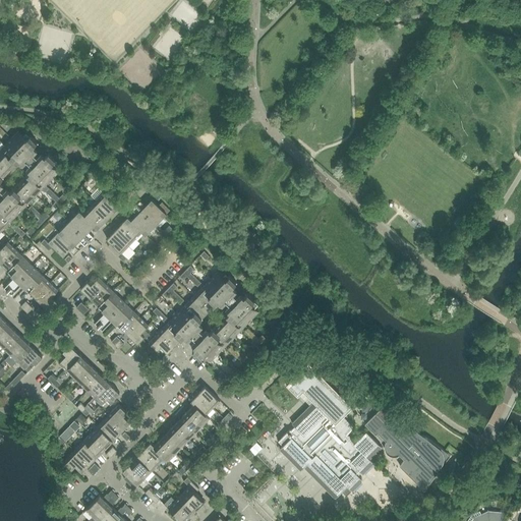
[(31,171),(27,174),(35,180),(38,177),(46,185),(60,170),(52,163),(55,159),(48,153),(45,156),(41,153),(38,156),(36,154),(34,153),(38,149),(34,146),(37,141),(24,129),(21,133),(18,130),(4,145),(13,153),(9,157),(16,163),(19,160),(23,164),(26,160),(31,164),(26,167),(31,171)]
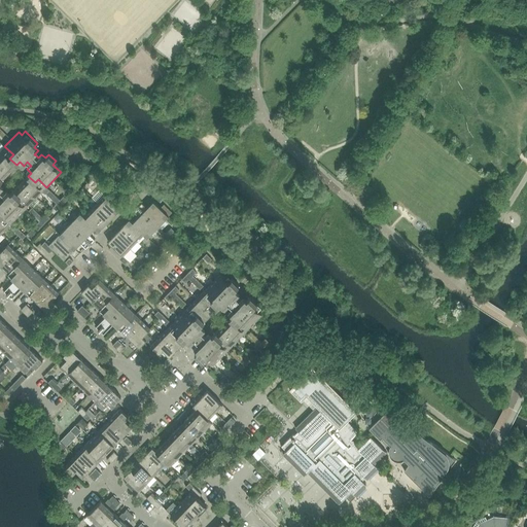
[(4,146),(0,151),(0,163),(9,172),(16,165),(9,159),(13,154),(4,146)]
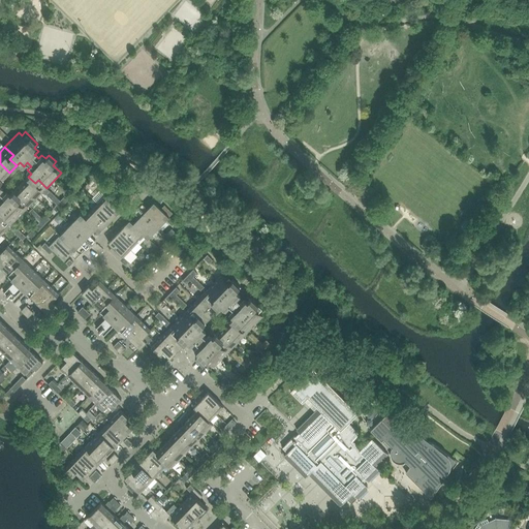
[(0,163),(0,177),(2,180),(9,173),(0,163)]
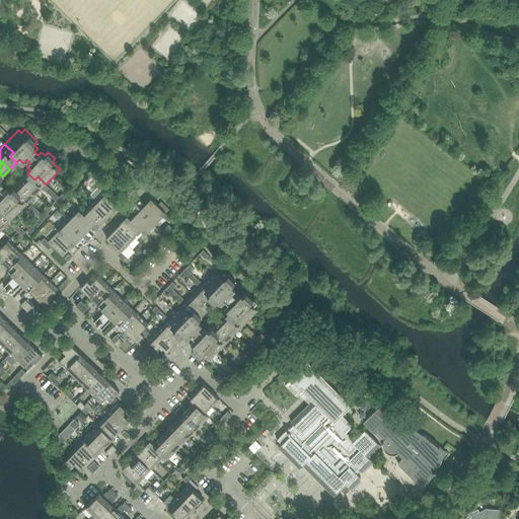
[(0,214),(0,215),(4,211),(12,219),(25,205),(17,197),(20,194),(14,188),(11,191),(7,187),(3,191),(2,189),(0,187),(0,186),(3,183),(0,179),(0,178),(2,176),(0,173),(0,214)]
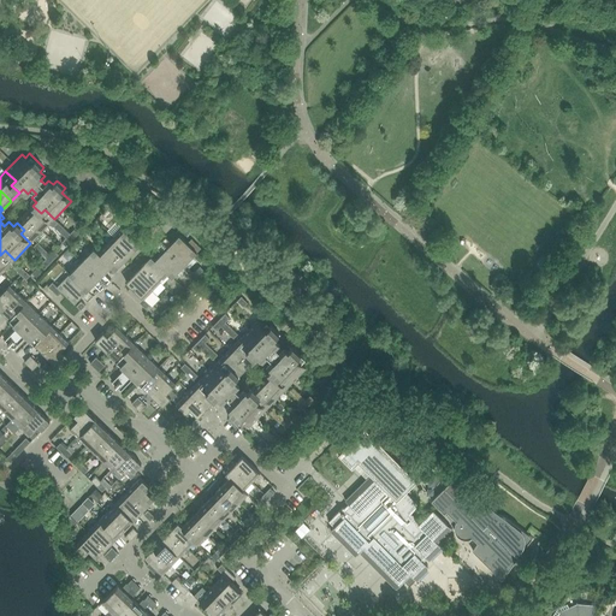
[(24,214),(42,231),(54,219),(45,209),(41,213),(33,206),(24,214)]
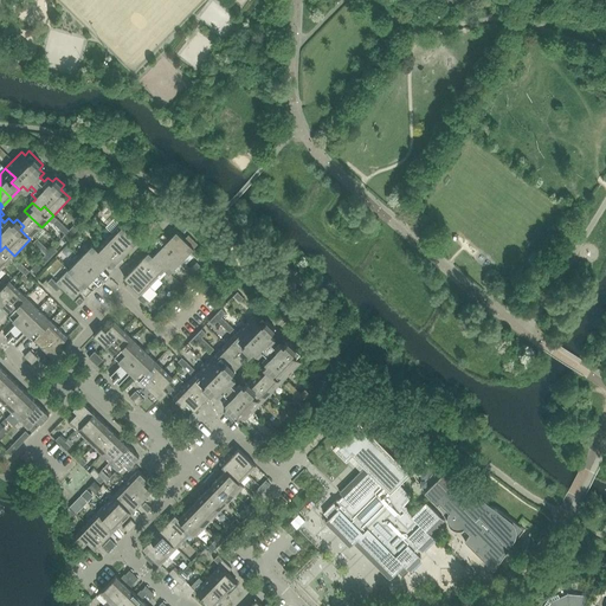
[(94,213),(88,207),(83,212),(89,218),(94,213)]
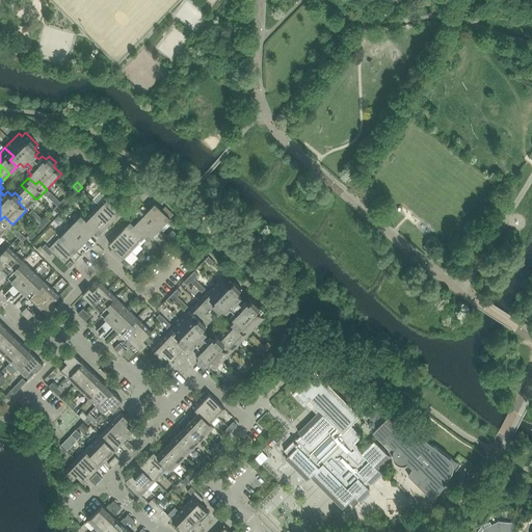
[(18,202),(26,210),(36,200),(21,185),(15,192),(21,198),(18,202)]
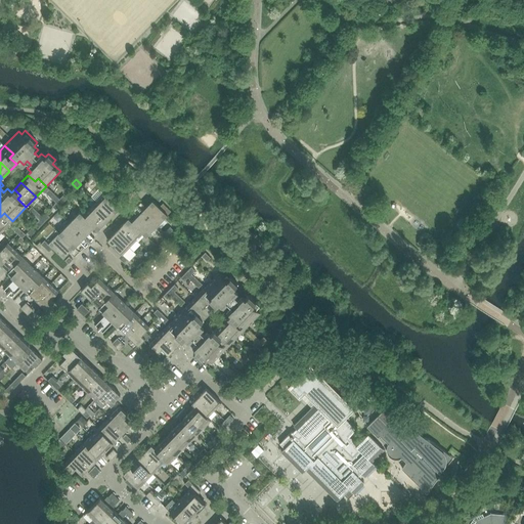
[(107,190),(102,185),(98,189),(104,193),(107,190)]
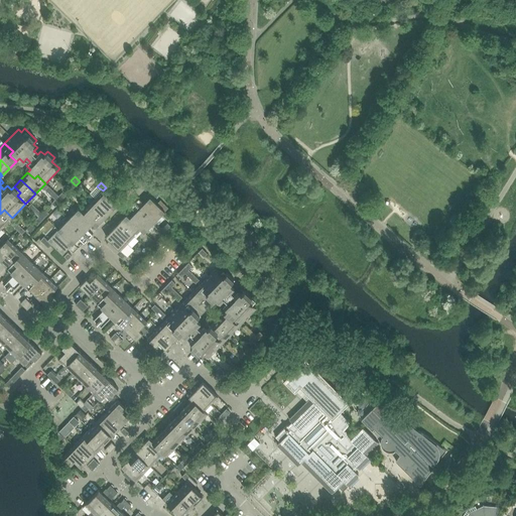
[(44,189),(50,195),(53,190),(48,185),(44,189)]
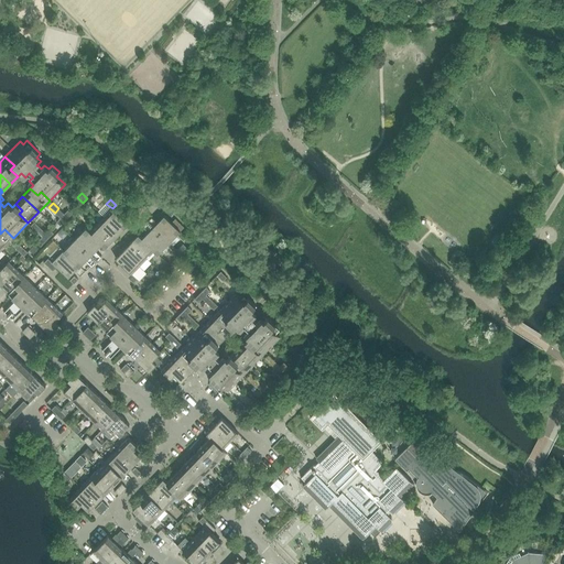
[(116,205),(112,208),(118,215),(121,210),(116,205)]
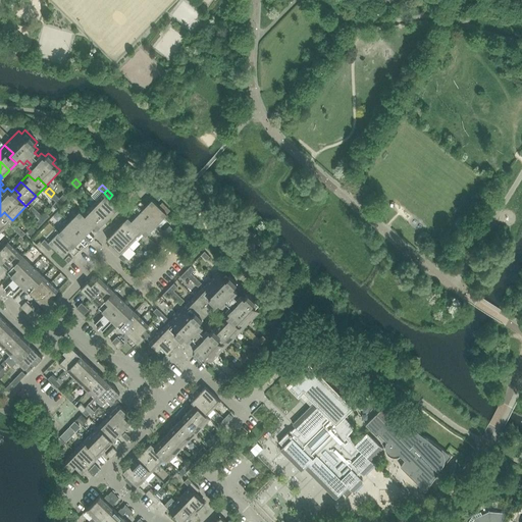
[(59,198),(54,193),(51,197),(56,202),(57,200),(59,198)]
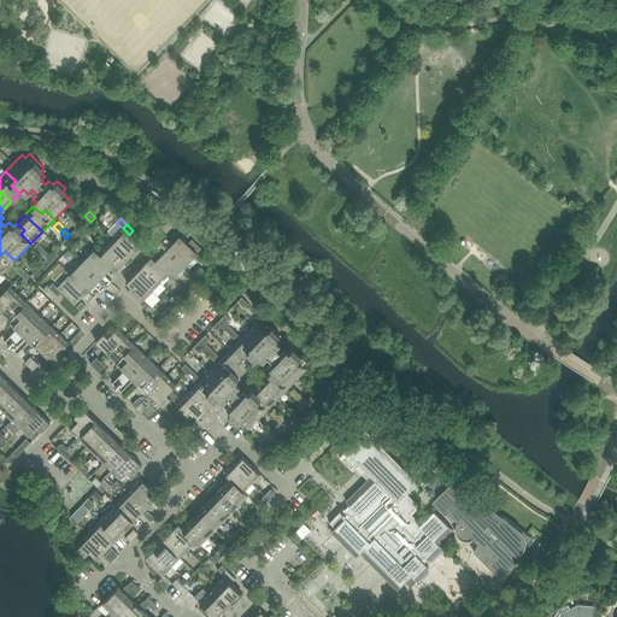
[(129,235),(123,228),(113,238),(131,254),(140,246),(129,235)]
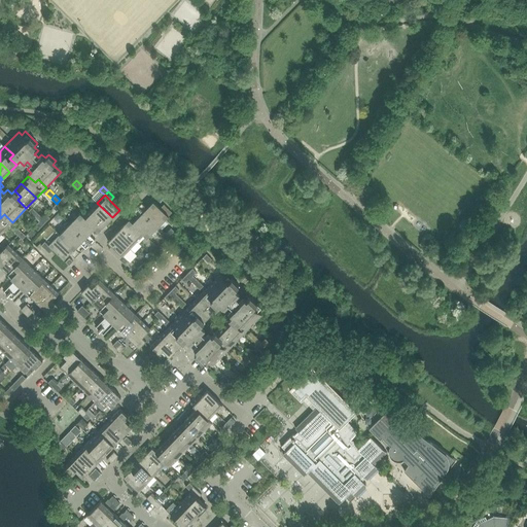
[(110,201),(115,206),(118,202),(113,197),(110,201)]
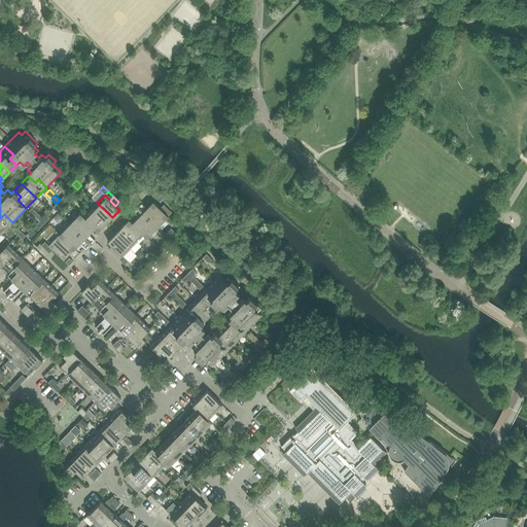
[(165,212),(161,208),(153,201),(147,208),(142,203),(133,211),(139,216),(133,222),(144,234),(143,235),(147,238),(169,215),(165,212)]
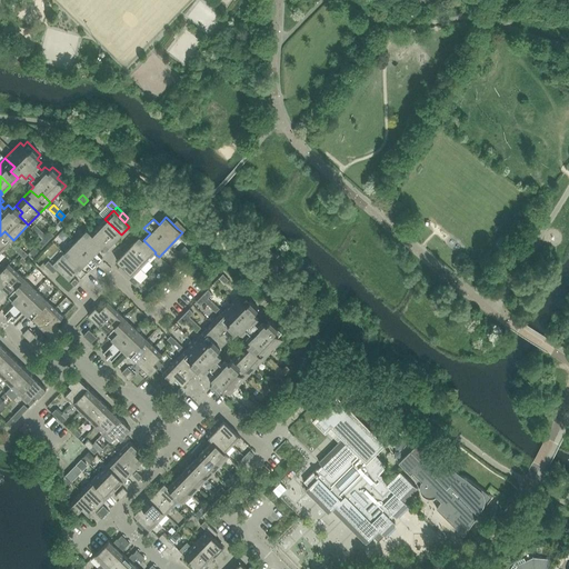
[(105,219),(98,227),(113,242),(121,235),(105,219)]
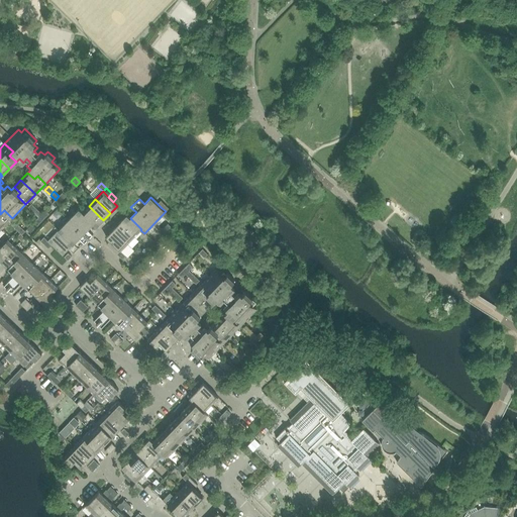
[(28,207),(33,212),(36,209),(31,203),(28,207)]
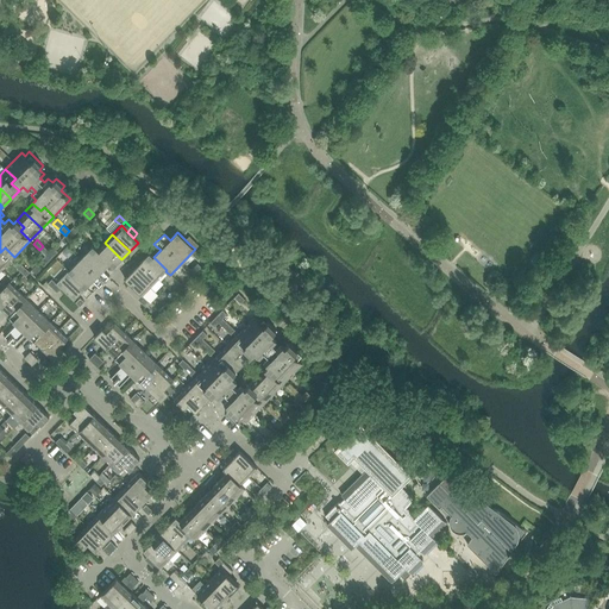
[(105,243),(98,250),(96,250),(110,263),(110,264),(113,268),(121,259),(105,243)]
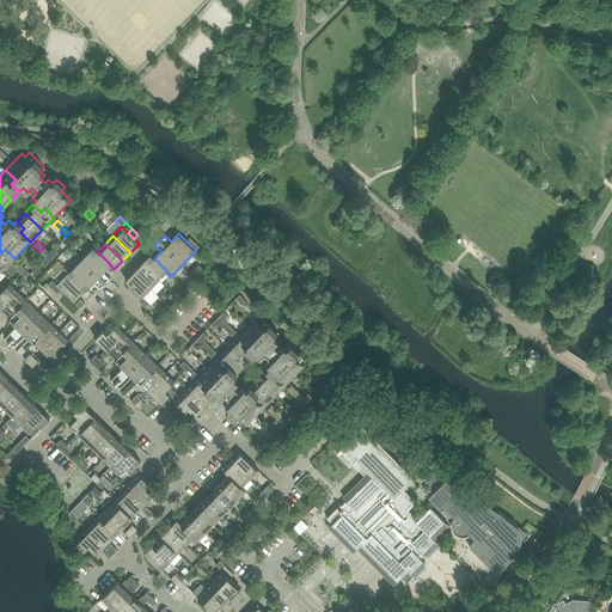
[(50,252),(43,248),(40,251),(46,257),(48,255),(50,252)]
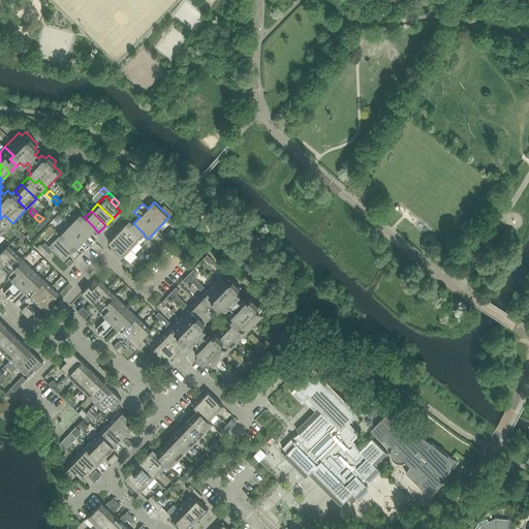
[(81,214),(70,225),(60,236),(74,250),(81,244),(86,249),(95,240),(89,235),(95,229),(95,228),(84,217),(85,217),(81,214)]
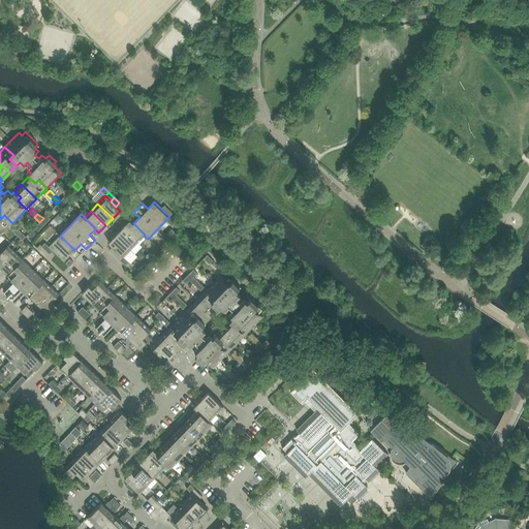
[(0,219),(0,218),(0,231),(2,234),(12,223),(4,215),(0,219)]
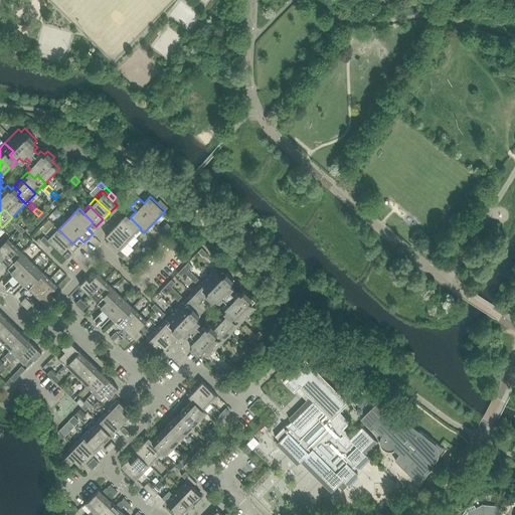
[(127,214),(120,221),(134,235),(140,229),(141,228),(130,217),(127,214)]
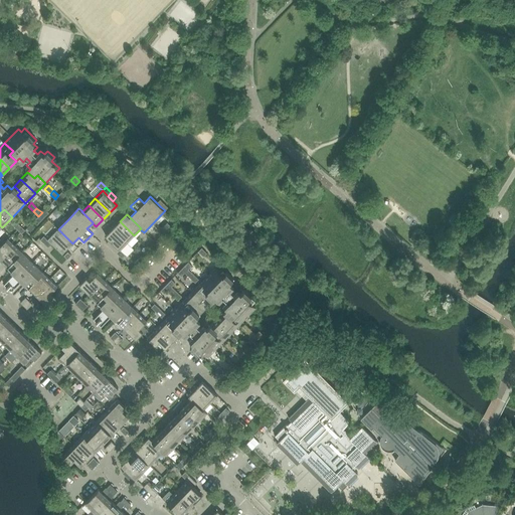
[(11,223),(22,233),(25,230),(15,220),(11,223)]
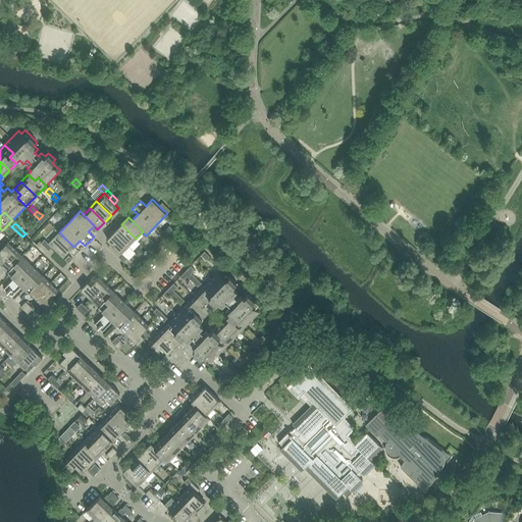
[(121,224),(114,231),(128,246),(136,239),(121,224)]
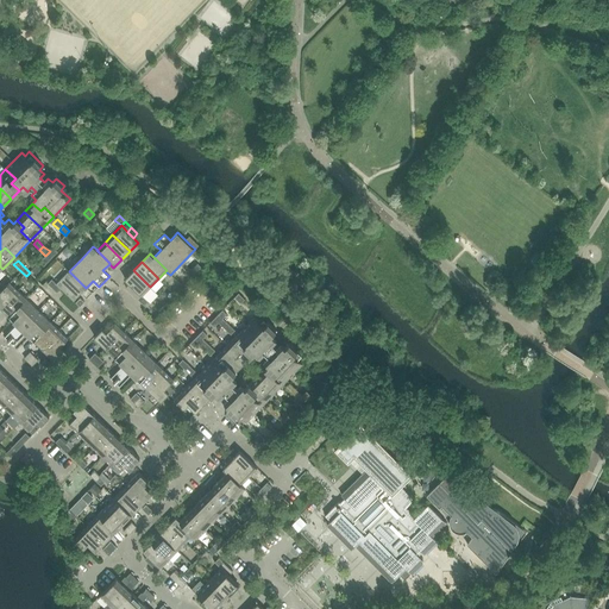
[(125,278),(130,283),(136,289),(142,295),(143,295),(150,287),(133,270),(125,278)]
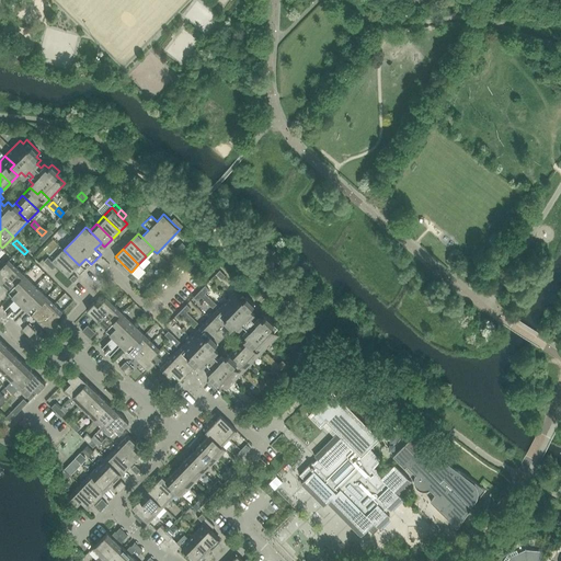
[(52,262),(56,266),(68,277),(79,265),(64,250),(52,262)]
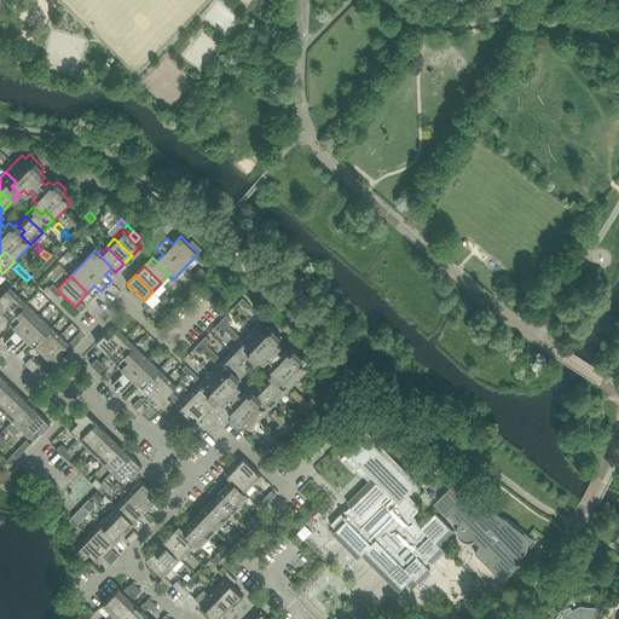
[(0,311),(1,313),(18,295),(10,287),(5,291),(0,296),(0,295),(0,311)]
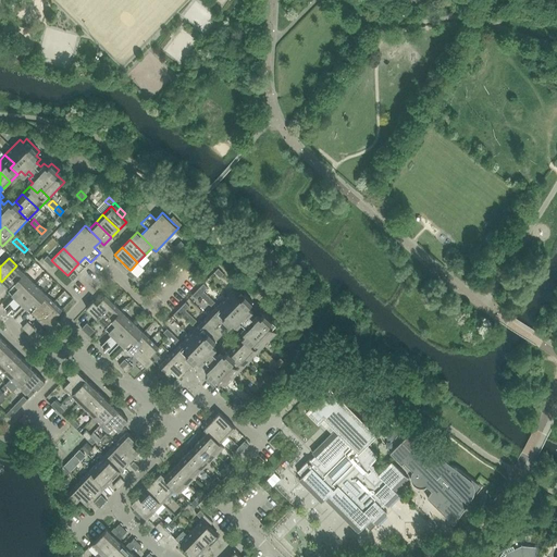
[(119,259),(115,263),(121,269),(124,264),(119,259)]
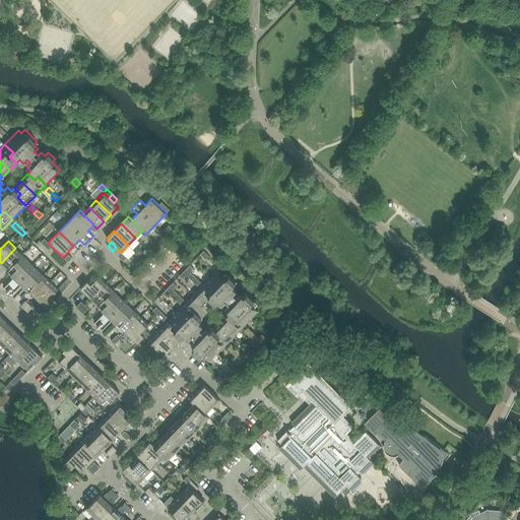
[(113,251),(118,256),(121,252),(116,247),(113,251)]
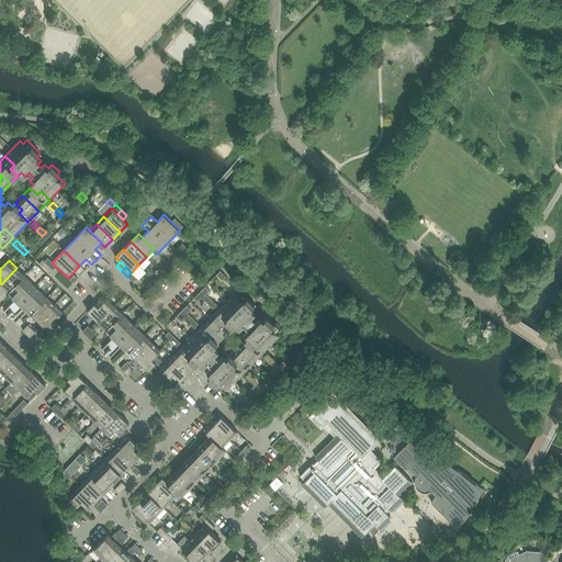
[(1,284),(12,295),(20,288),(15,284),(24,276),(17,268),(1,284)]
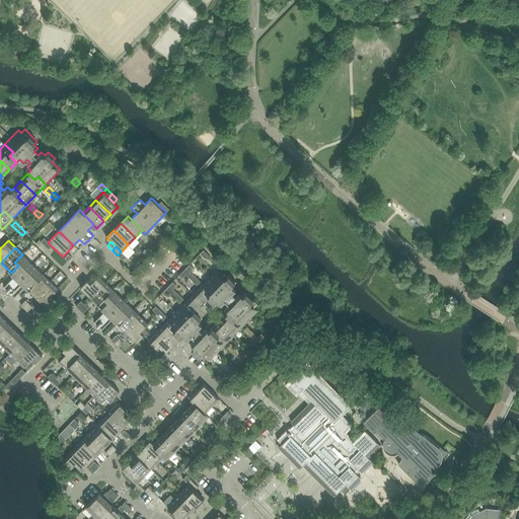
[(204,249),(200,253),(205,258),(209,255),(204,249)]
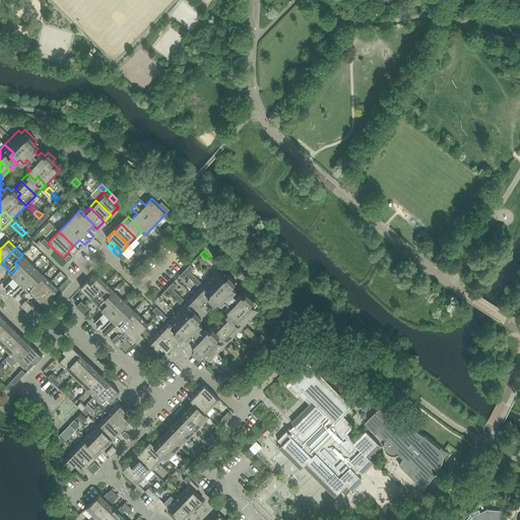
[(118,256),(123,261),(127,257),(122,252),(121,252),(118,256)]
